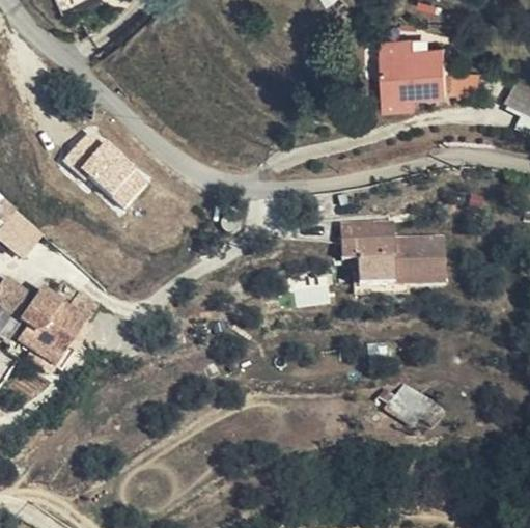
[(382,37),(382,48),(414,47),(413,35),(382,37)]
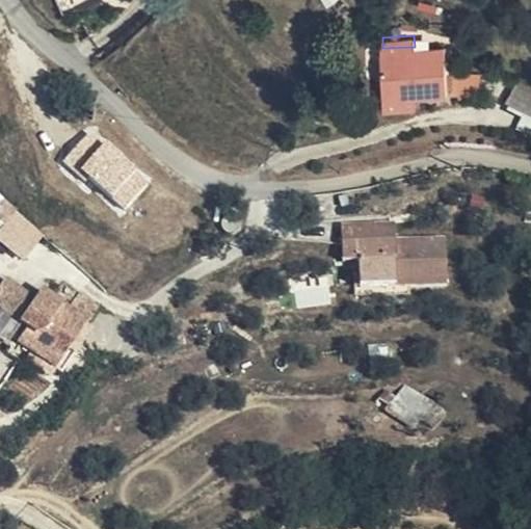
[(386,94),(417,91),(448,89),(447,73),(445,45),(415,47),(382,48),(386,94)]
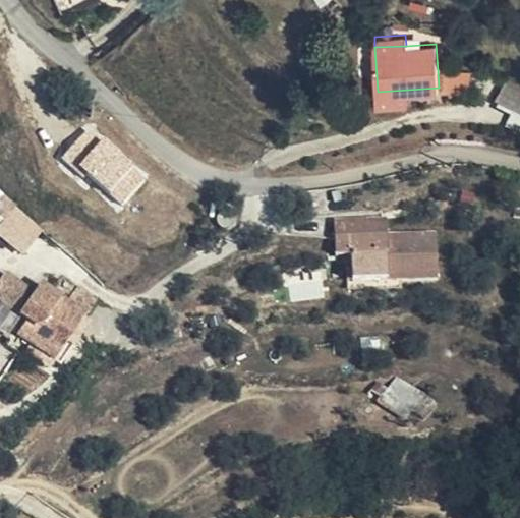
[(519,114),(519,88),(507,80),(496,102),(519,114)]
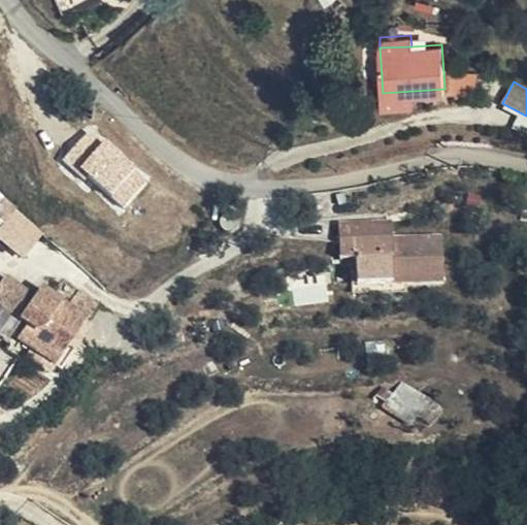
[(383,93),(383,103),(415,101),(414,91),(383,93)]
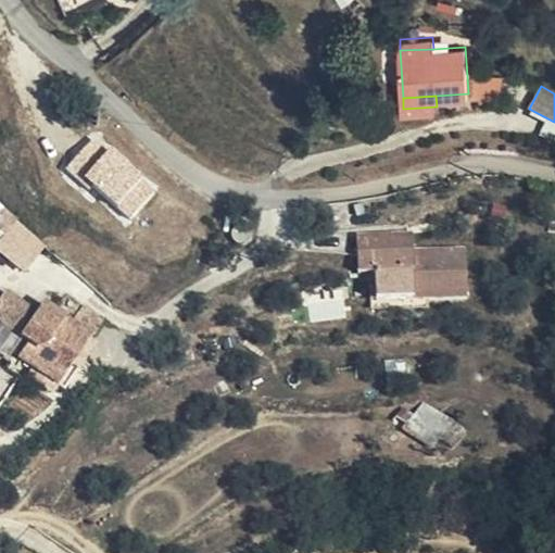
[(88,186),(92,181),(126,214),(154,185),(93,127),(87,133),(91,137),(65,164),(88,186)]
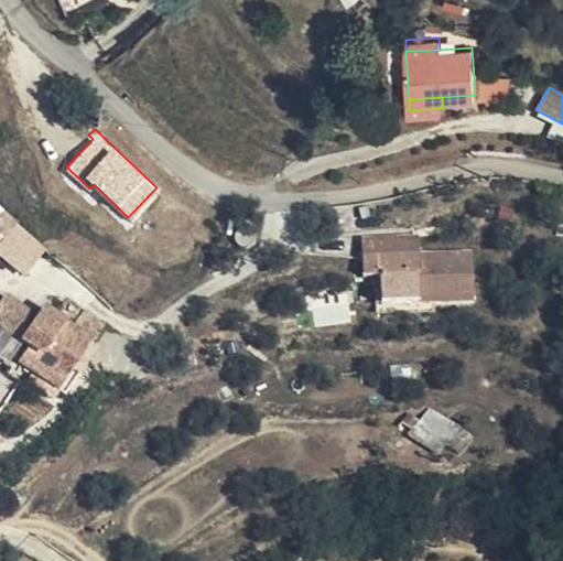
[(361,222),(371,218),(368,206),(359,209),(361,222)]
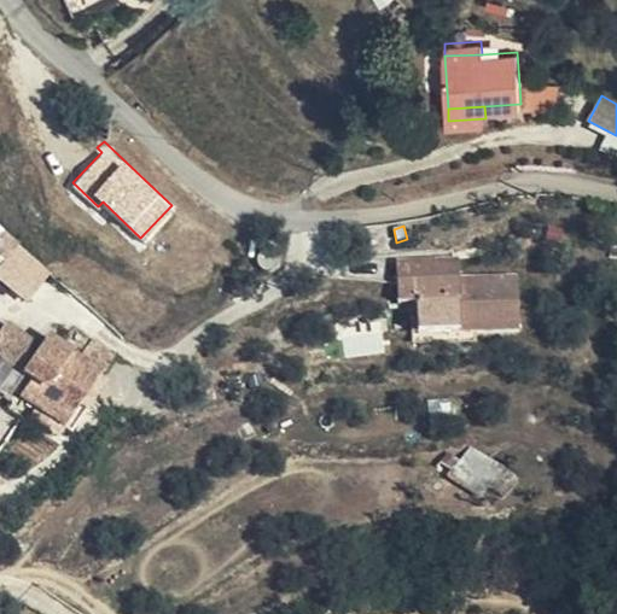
[(46,267),(4,231),(0,233),(0,252),(34,280),(46,267)]
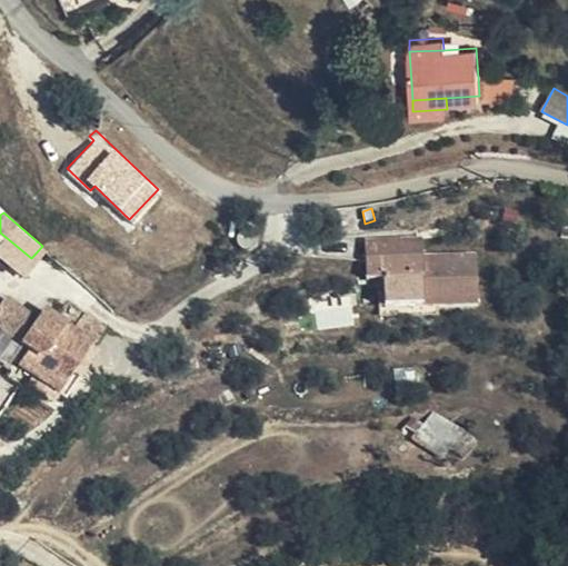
[(255,230),(248,227),(242,228),(239,231),(237,236),(237,241),(238,245),(242,249),(246,250),(252,249),(256,246),(259,241),(258,235),(256,231),(255,230)]
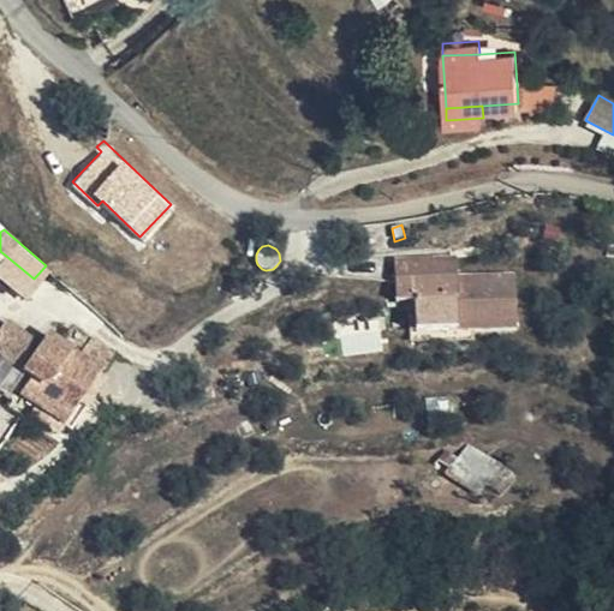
[(416,331),(516,330),(513,274),(457,275),(457,265),(434,267),(434,258),(395,259),(397,301),(415,301),(416,331)]
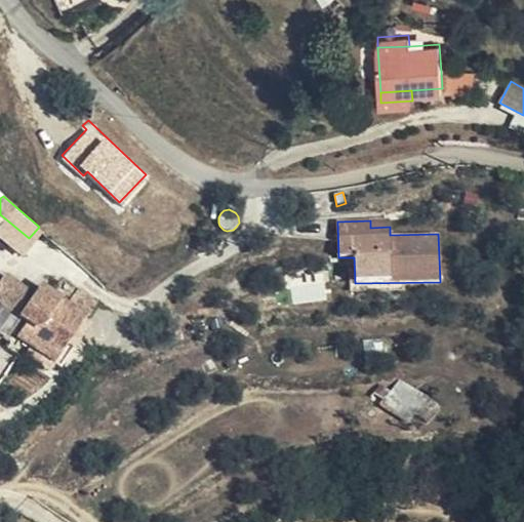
[(33,294),(3,275),(0,280),(0,303),(27,321),(34,326),(31,335),(59,355),(85,316),(67,305),(38,286),(33,294)]
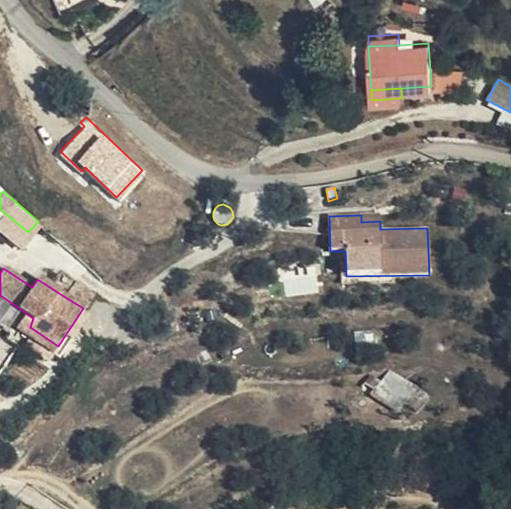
[(51,282),(68,292),(75,281),(78,278),(61,268),(51,282)]
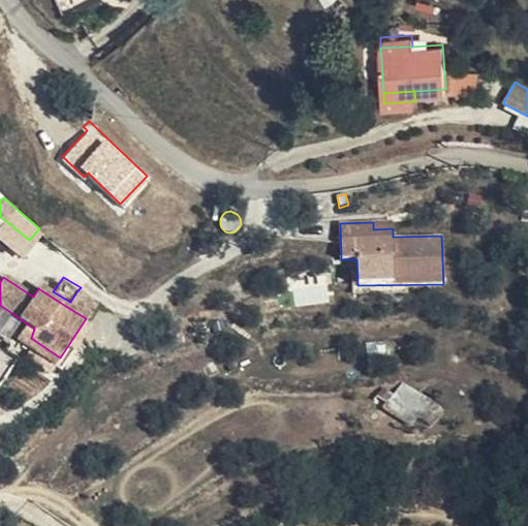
[(70,302),(67,307),(86,318),(88,320),(98,304),(78,290),(70,302)]
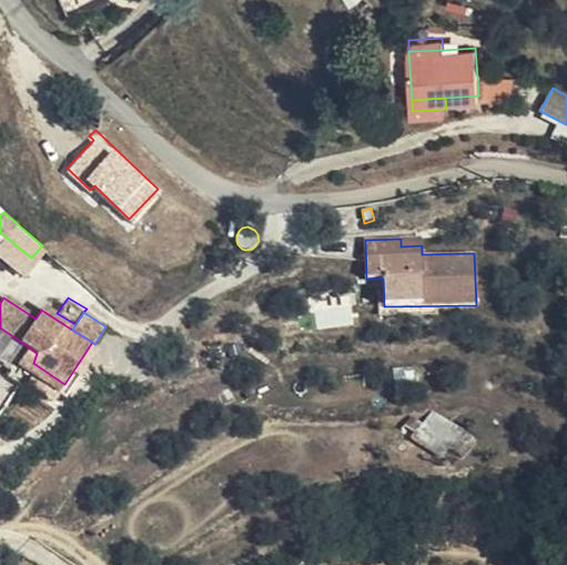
[(37,353),(29,347),(18,364),(59,393),(64,384),(33,363),(37,353)]
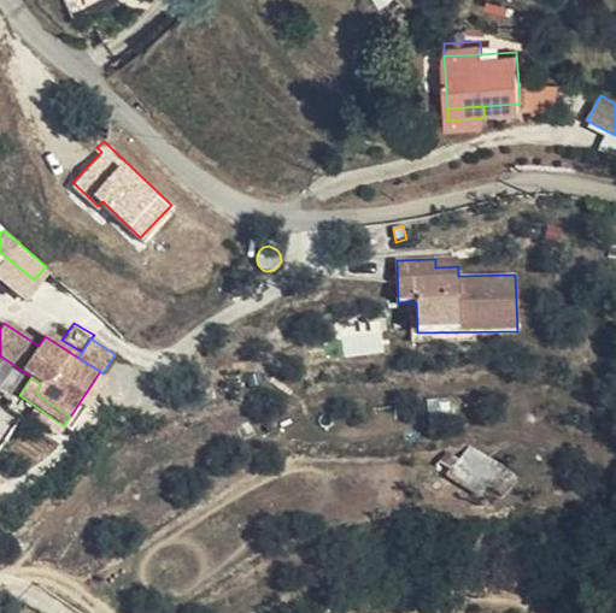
[(502,494),(515,476),(471,447),(459,460),(447,453),(435,466),(479,497),(490,484),(502,494)]
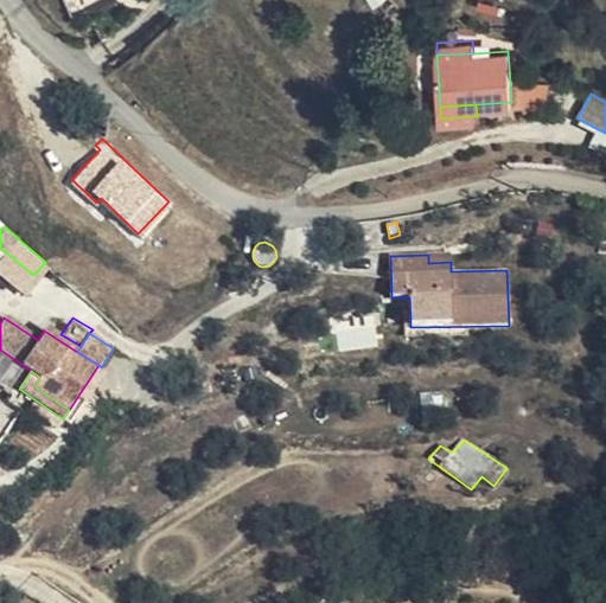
[(0,534),(14,523),(0,507),(0,534)]
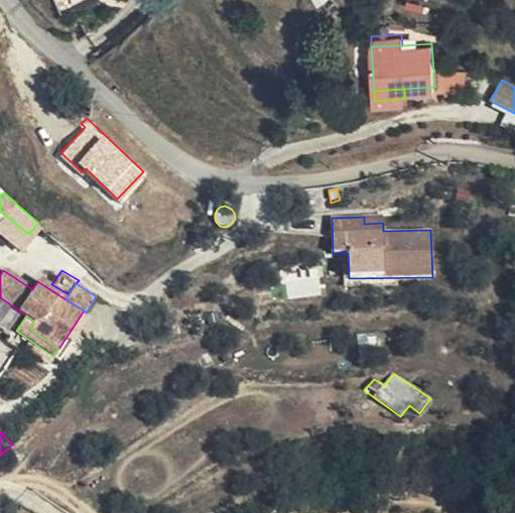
All buildings are outlined.
